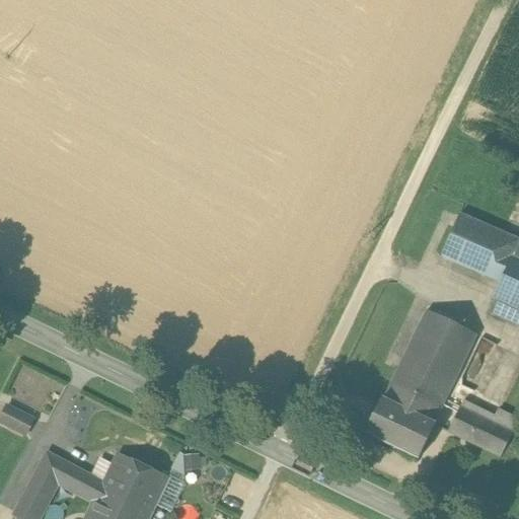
[(518,248),(518,240),(461,213),(440,258),(500,287),(513,261),(518,248)]
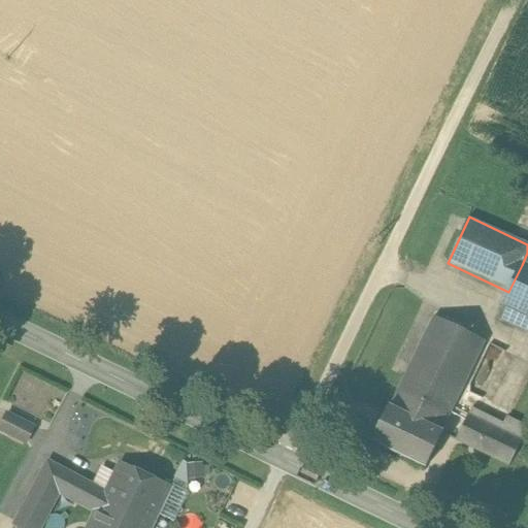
[(527,267),(522,265),(508,292),(502,306),(527,319),(527,267)]
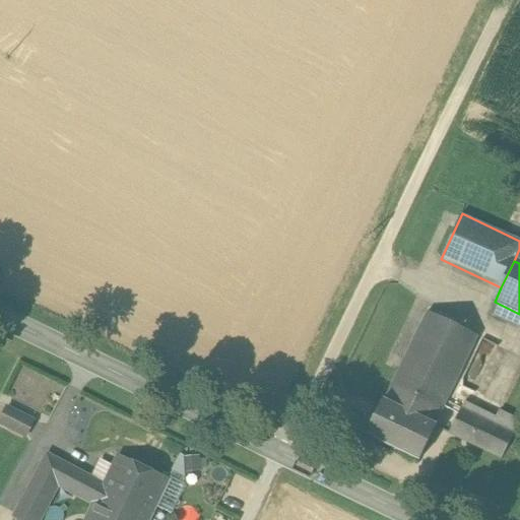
[(519,314),(495,302),(490,312),(519,326),(519,314)]
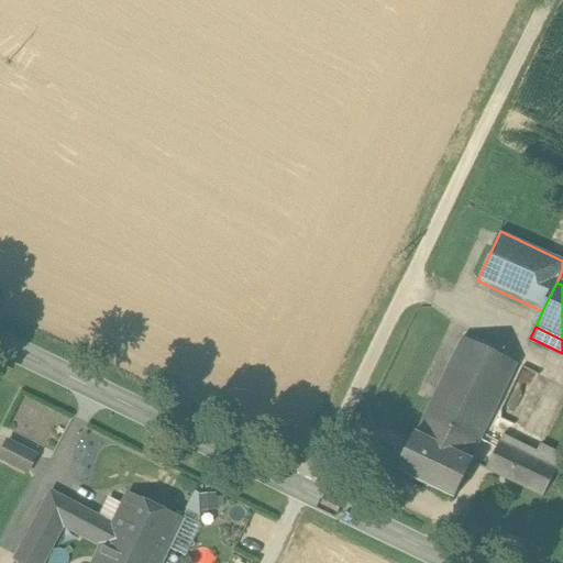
[(459,337),(414,432),(472,460),(517,364),(459,337)]
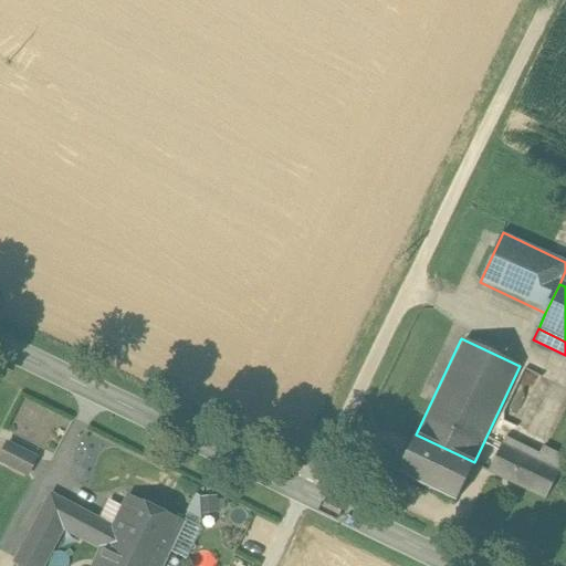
[(474,462),(416,435),(397,474),(456,502),(474,462)]
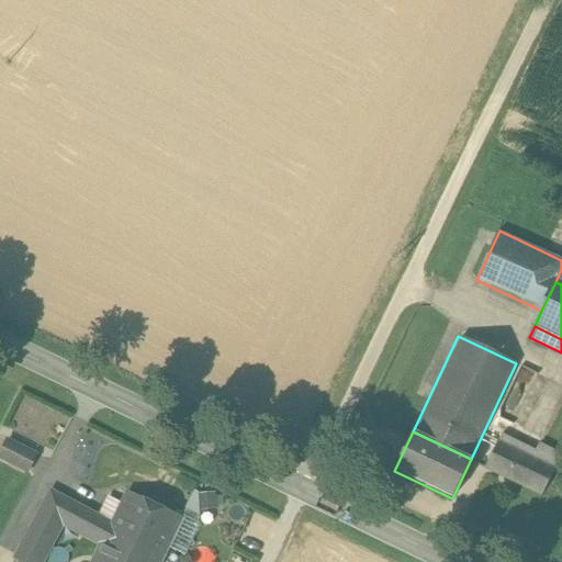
[(561,453),(539,444),(536,450),(501,434),(497,440),(554,468),(561,453)]
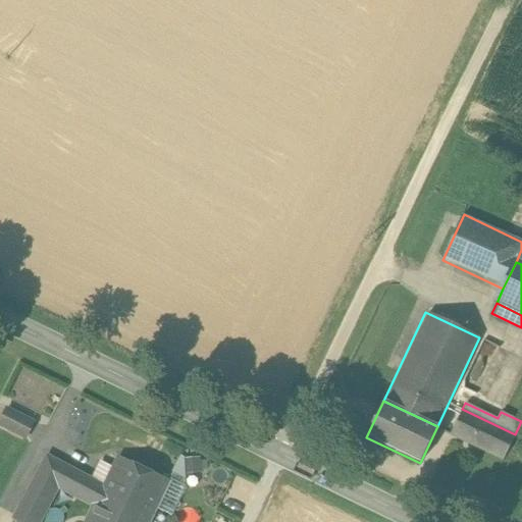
[(515,434),(462,409),(450,435),(503,461),(515,434)]
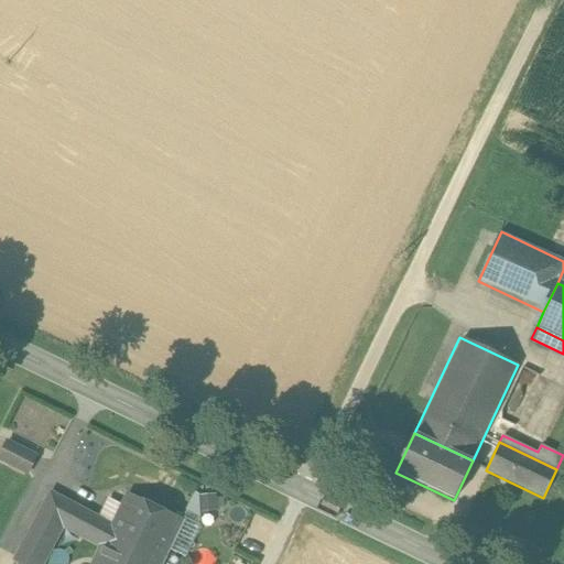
[(36,457),(7,443),(0,456),(0,458),(29,474),(36,457)]
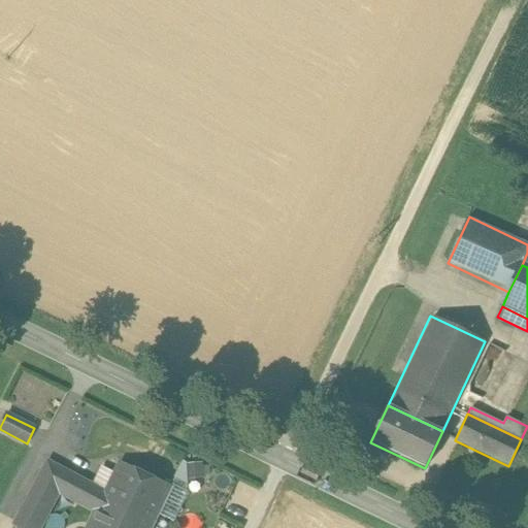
[(47,463),(14,525),(20,527),(39,527),(59,492),(39,482),(48,463),(47,463)]
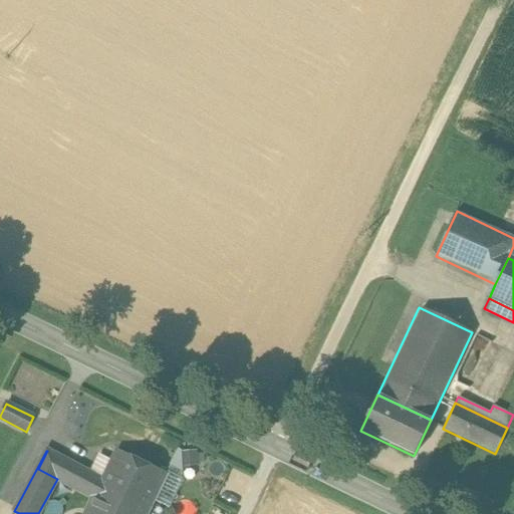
[(90,473),(47,451),(38,469),(57,479),(90,497),(87,502),(91,504),(100,485),(103,480),(90,473)]
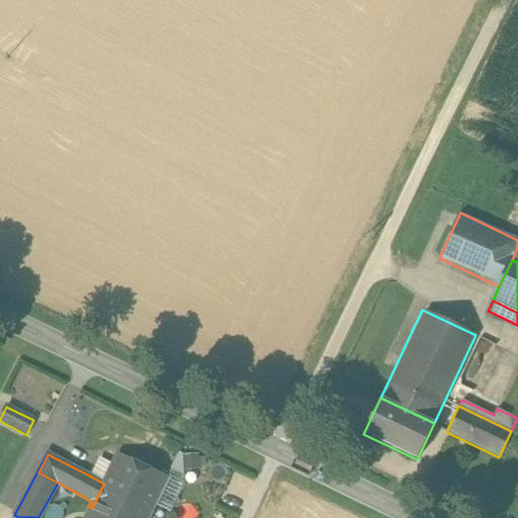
[(181,456),(182,469),(200,468),(199,455),(181,456)]
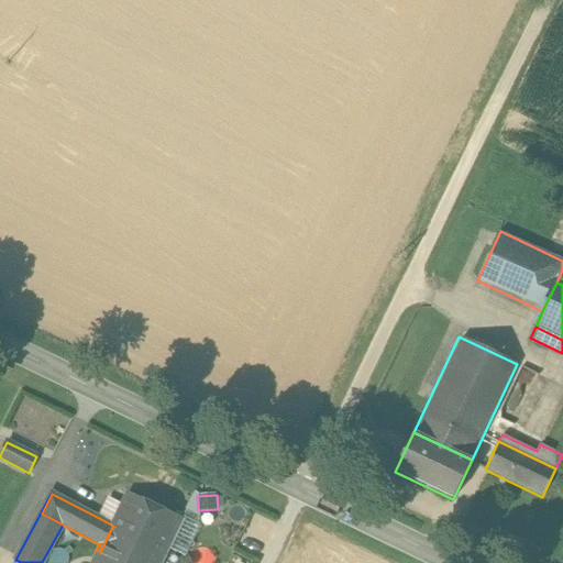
[(110,531),(164,558),(168,549),(181,521),(128,496),(123,506),(113,526),(110,531)]
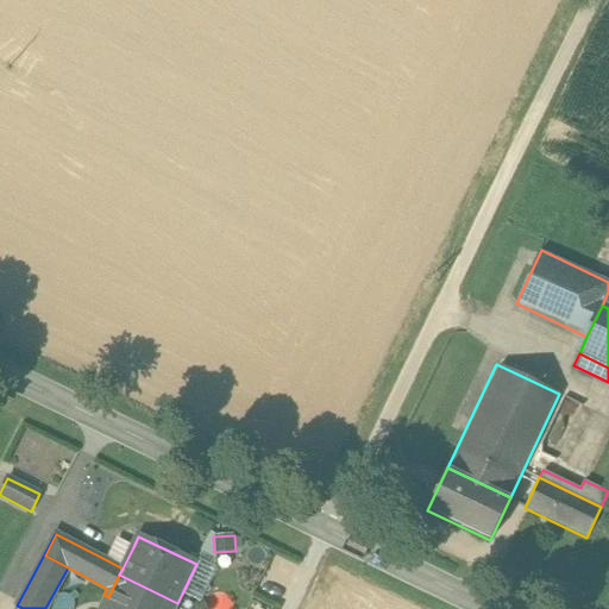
[(117,540),(107,560),(123,569),(133,547),(117,540)]
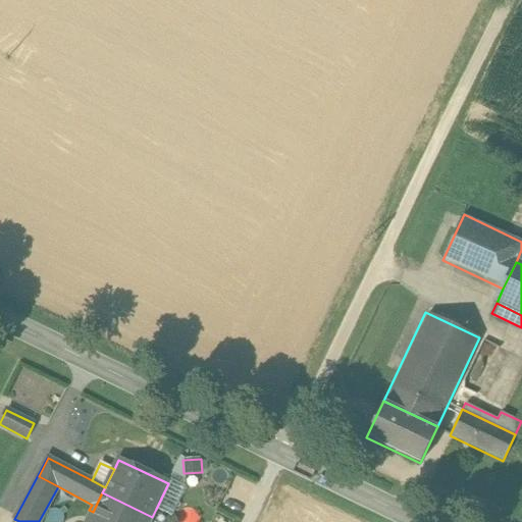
[(13,482),(3,504),(13,509),(23,487),(13,482)]
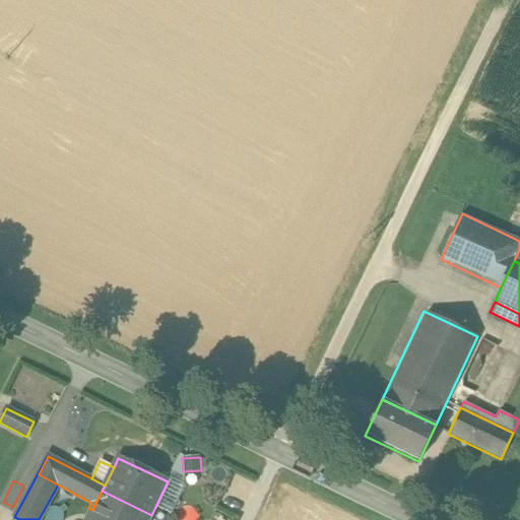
[(182,489),(168,481),(155,507),(170,514),(182,489)]
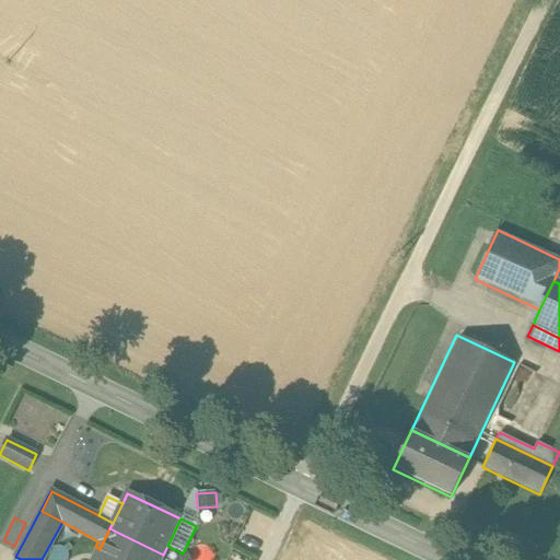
[(160,559),(163,555),(109,528),(100,549),(94,559),(160,559)]
